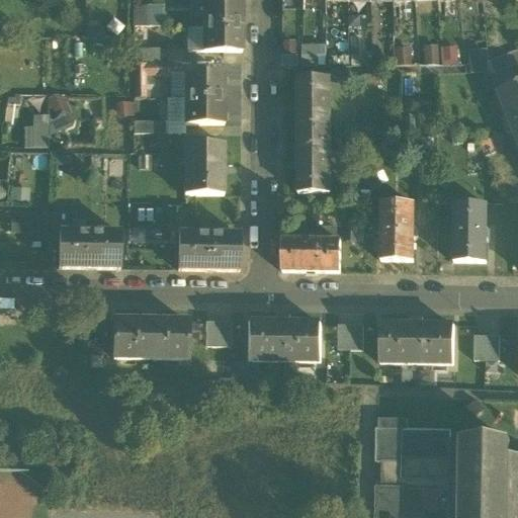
[(202,3),(202,28),(241,28),(241,3),(202,3)]
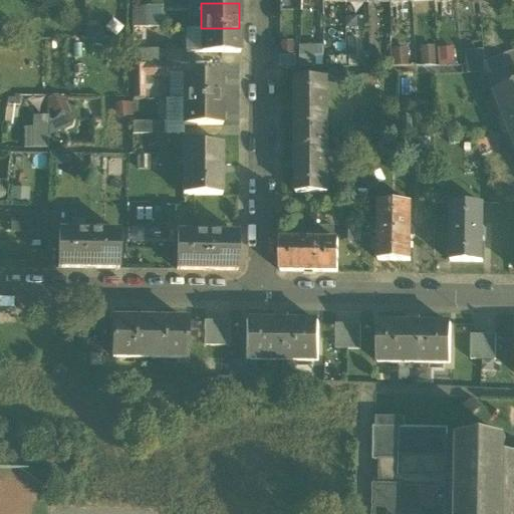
[(132,8),(132,28),(162,28),(162,8),(132,8)]
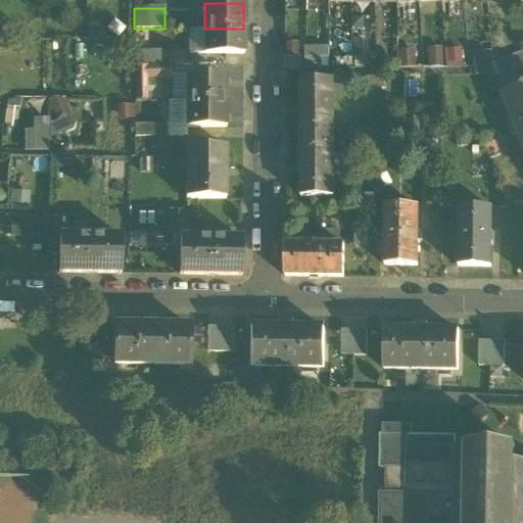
[(243,54),(243,29),(204,29),(204,54),(243,54)]
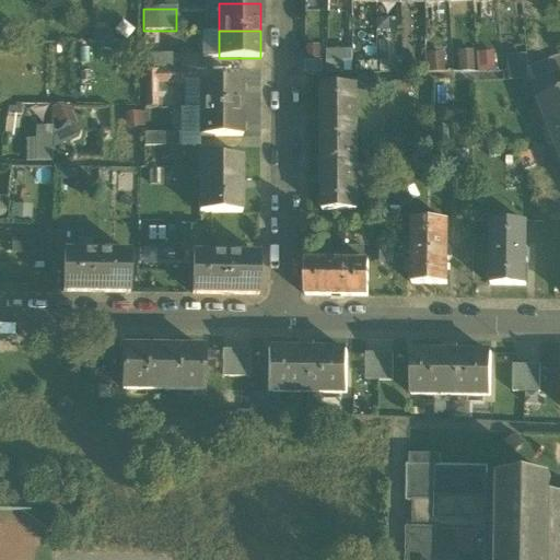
[(306,46),(306,62),(323,62),(322,46),(306,46)]
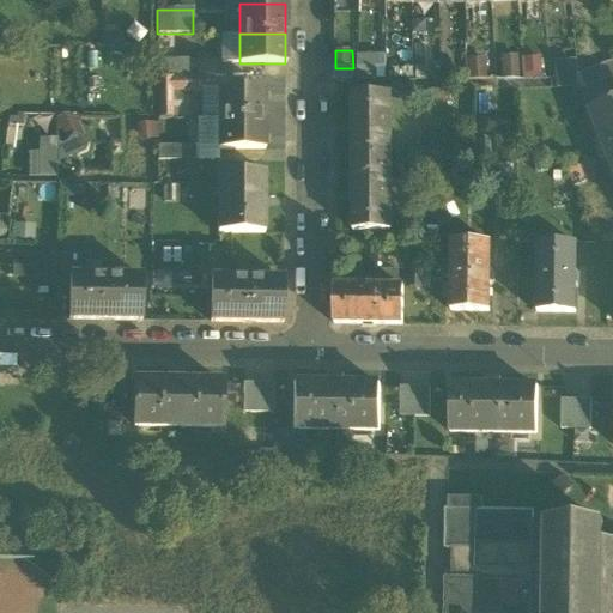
[(386,58),(358,56),(357,80),(386,82),(386,58)]
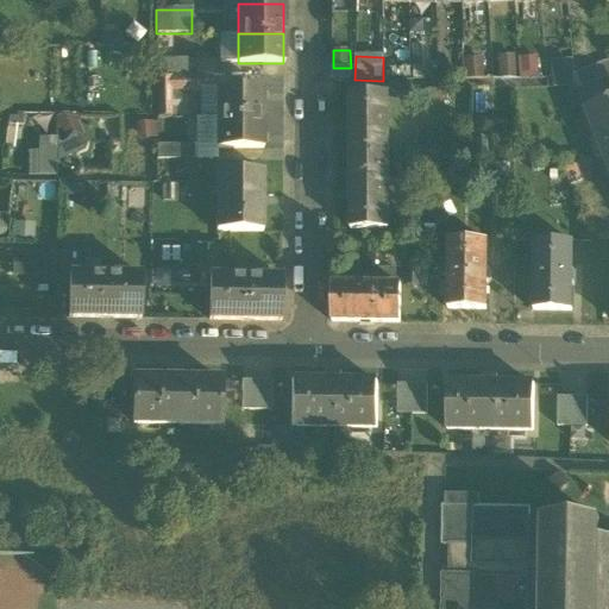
[(500,57),(501,80),(518,80),(516,56),(500,57)]
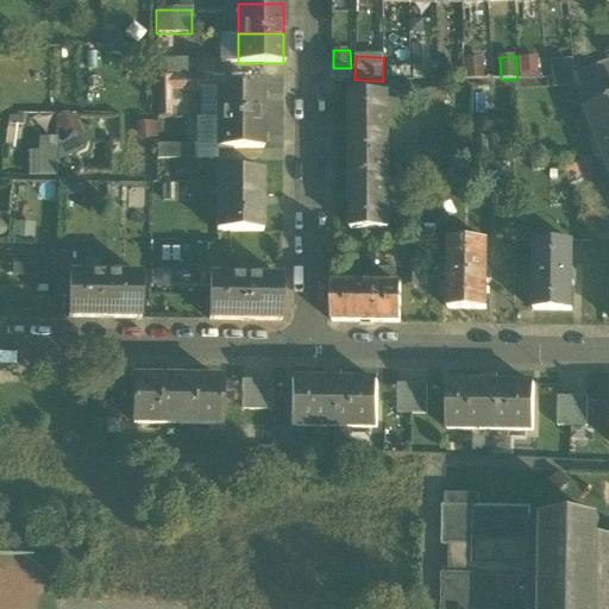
[(519,58),(520,81),(539,79),(538,57),(519,58)]
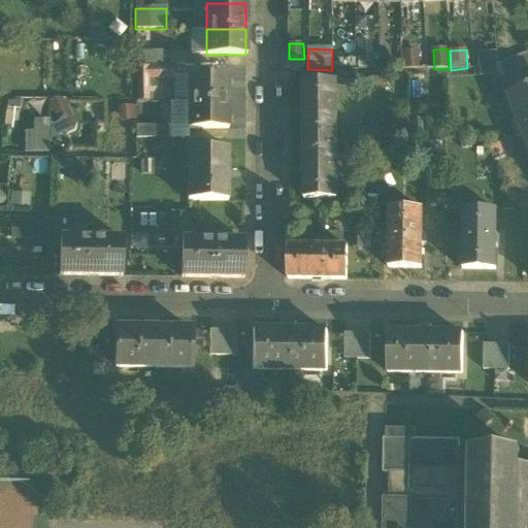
[(135,66),(164,66),(164,52),(135,52),(135,66)]
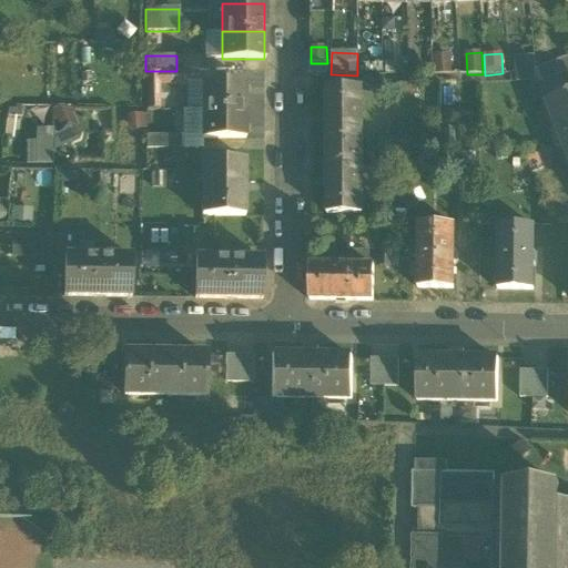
[(433,56),(433,74),(452,74),(452,56),(433,56)]
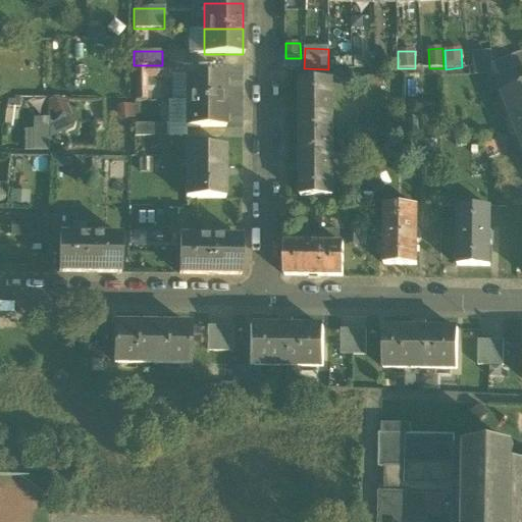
[(473,52),(474,75),(492,73),(491,51),(473,52)]
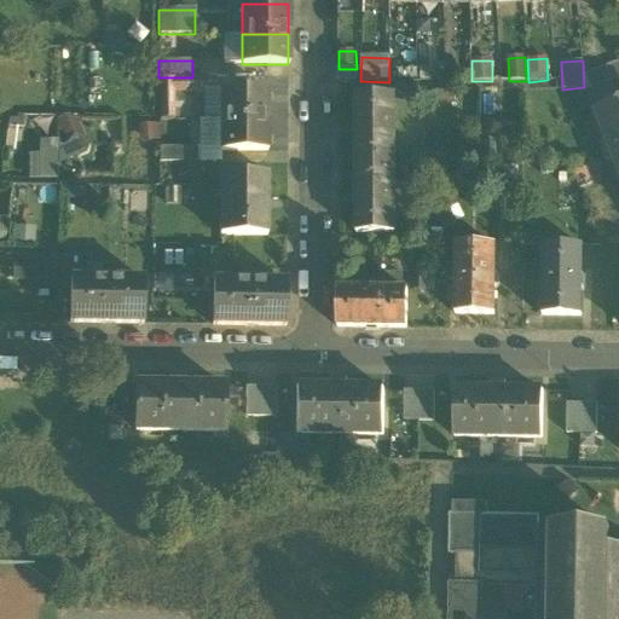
[(618,62),(585,76),(590,88),(618,76),(618,62)]
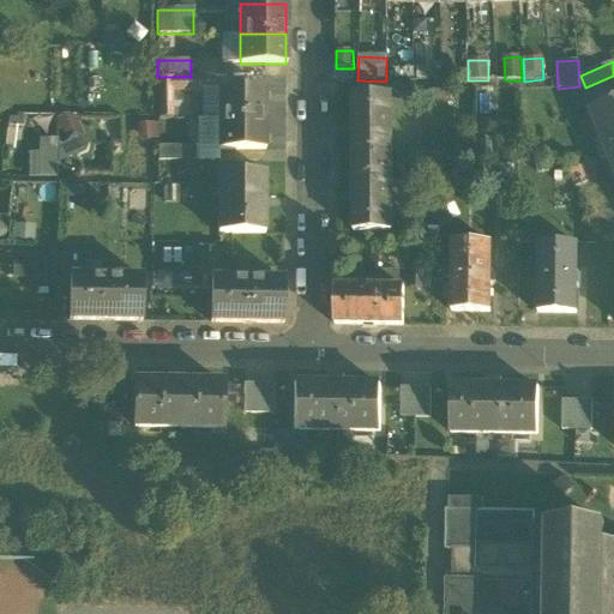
[(335,82),(354,82),(354,68),(336,68),(335,68),(335,82)]
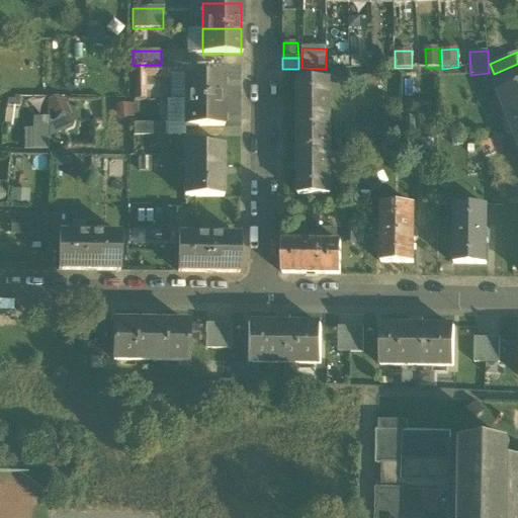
[(133,65),(133,101),(147,101),(147,79),(173,79),(173,65),(161,65),(133,65)]
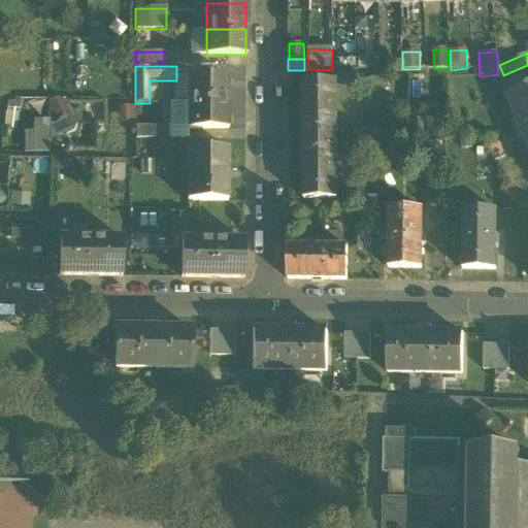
[(188,77),(188,103),(227,103),(227,77),(188,77)]
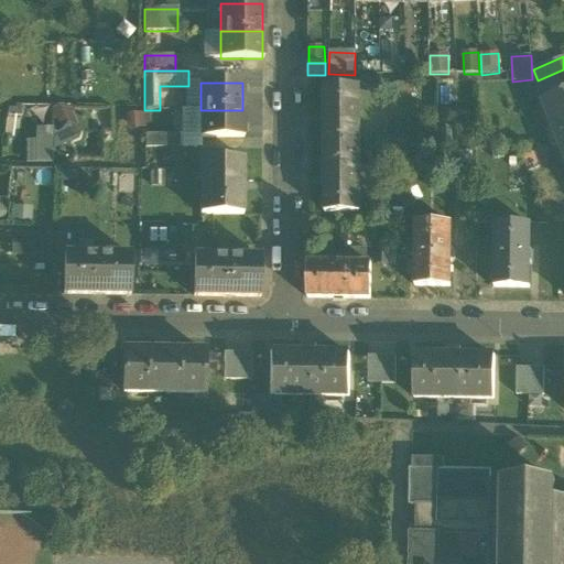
[(324,88),(324,151),(359,151),(359,87),(324,88)]
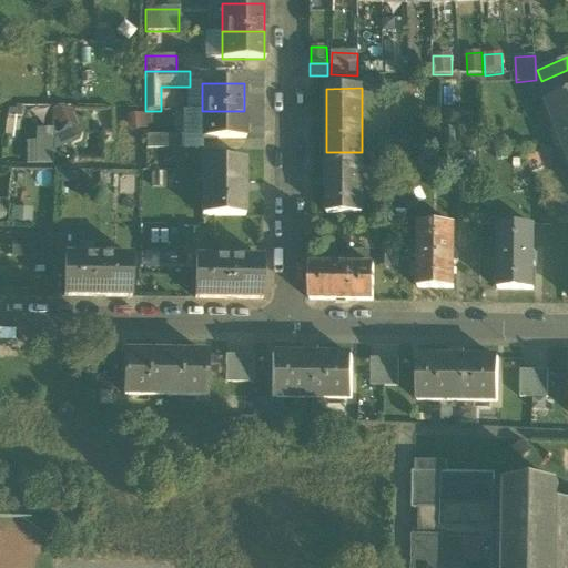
[(567,93),(547,102),(567,153),(567,93)]
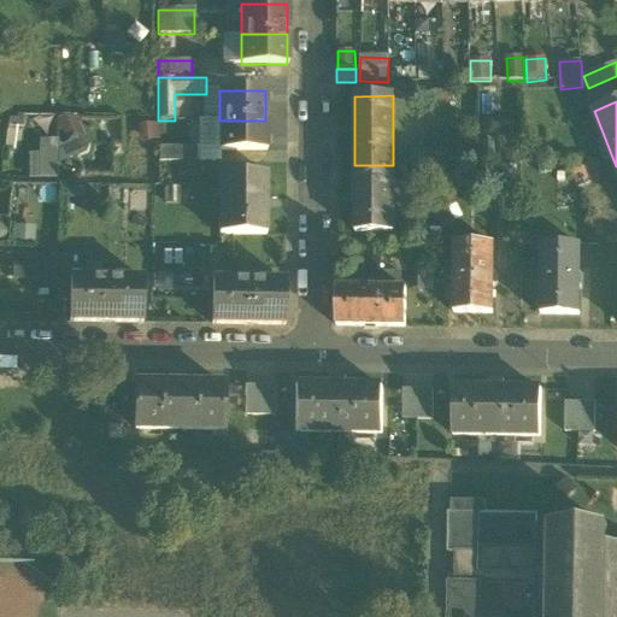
[(66,145),(58,148),(58,165),(83,154),(88,147),(77,127),(81,124),(77,116),(54,122),(56,133),(60,131),(66,145)]
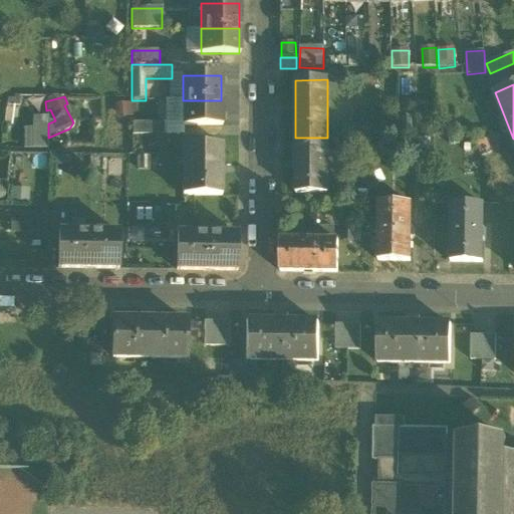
[(221,125),(221,100),(183,100),(183,125),(221,125)]
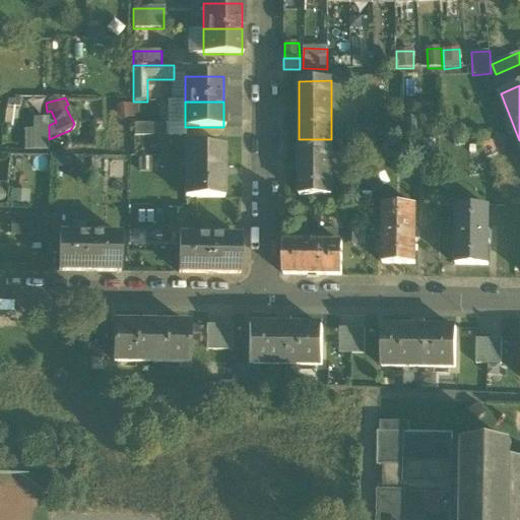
[(117,106),(117,118),(133,118),(133,106),(117,106)]
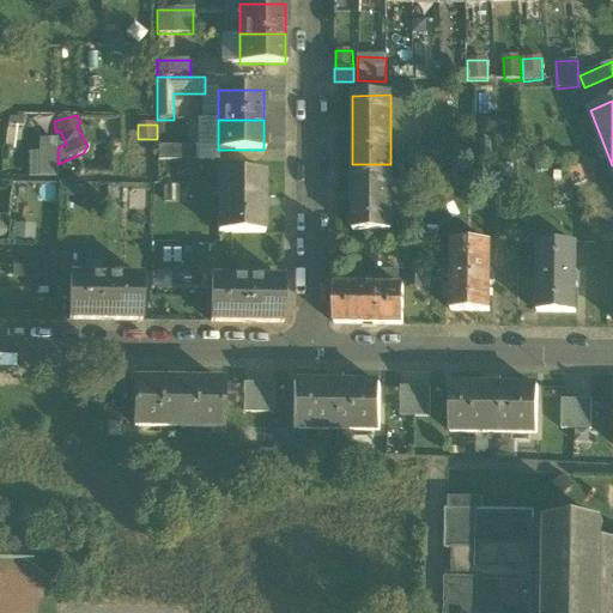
[(28,153),(28,180),(58,178),(58,164),(58,147),(58,139),(37,140),(38,153),(28,153)]
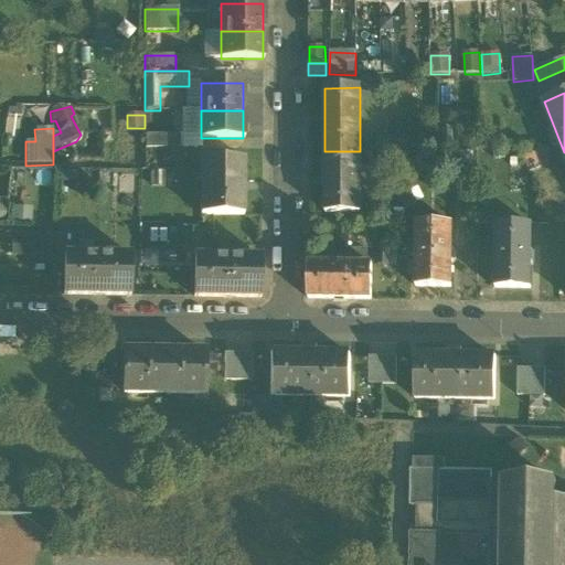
[(161,148),(183,148),(183,135),(150,135),(150,148),(161,148)]
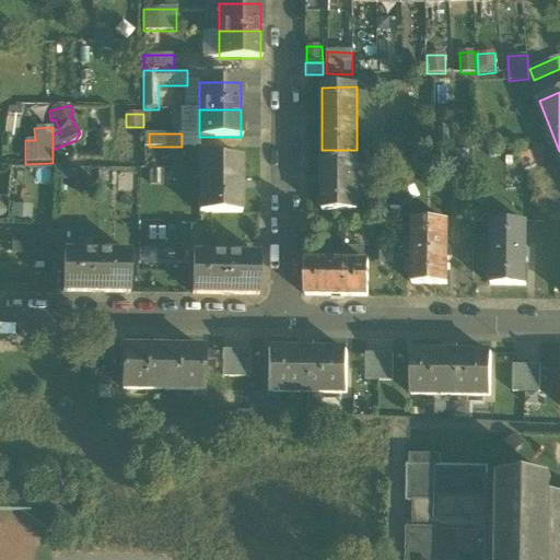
[(182,162),(182,147),(160,147),(160,162),(182,162)]
